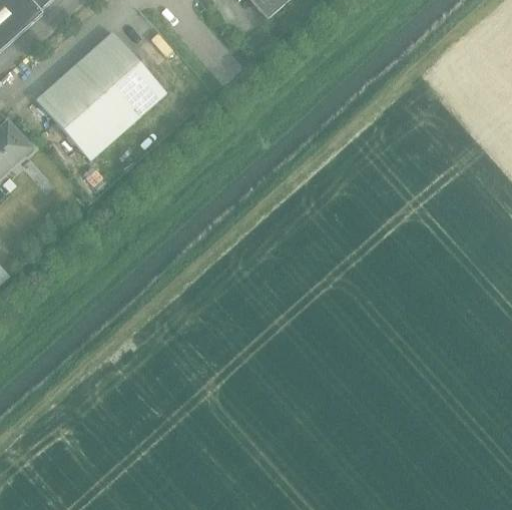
[(0,0),(0,51),(43,14),(40,11),(52,0),(0,0)]
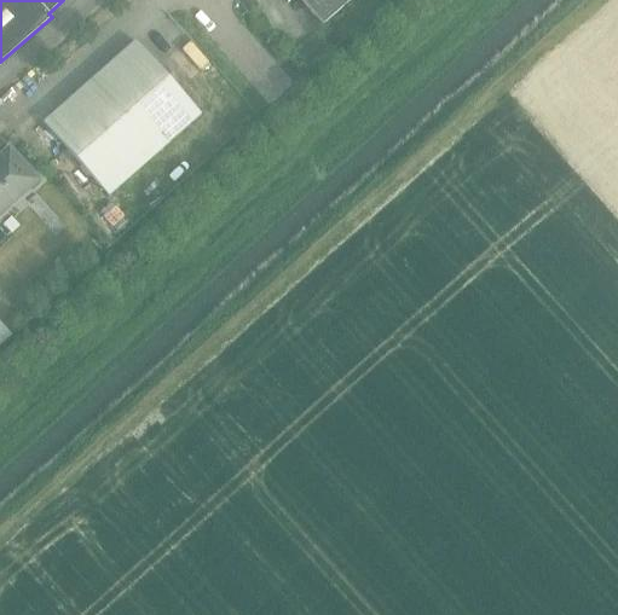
[(323,23),(350,0),(304,0),(323,23)]
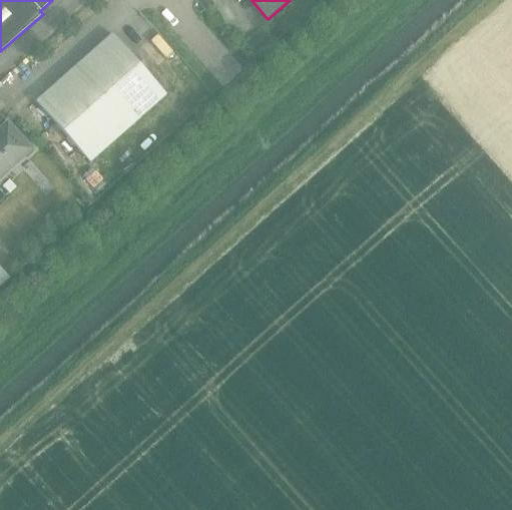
[(167,93),(140,63),(113,32),(37,99),(91,160),(167,93)]
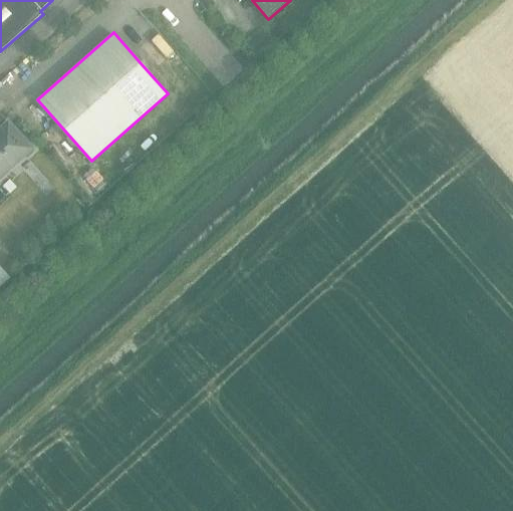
[(0,174),(29,148),(8,124),(0,131),(0,174)]
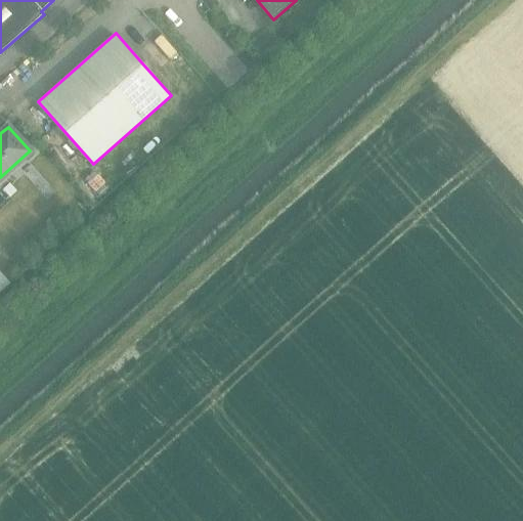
[(10,180),(3,187),(10,196),(17,188),(10,180)]
